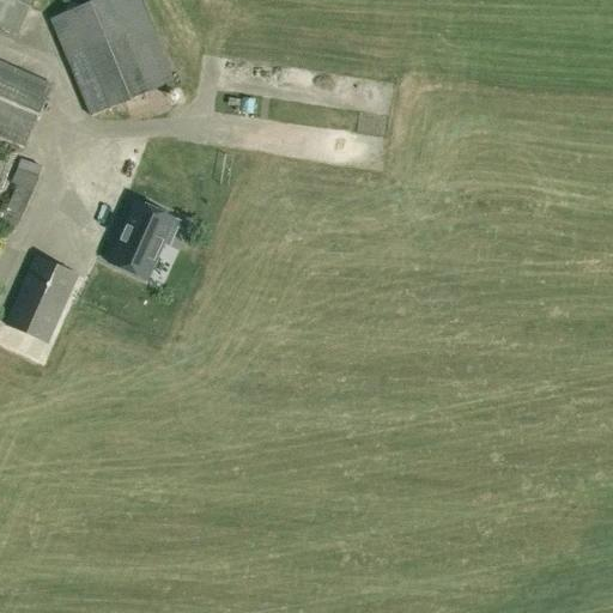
[(34,0),(0,0),(0,26),(18,35),(34,0)]
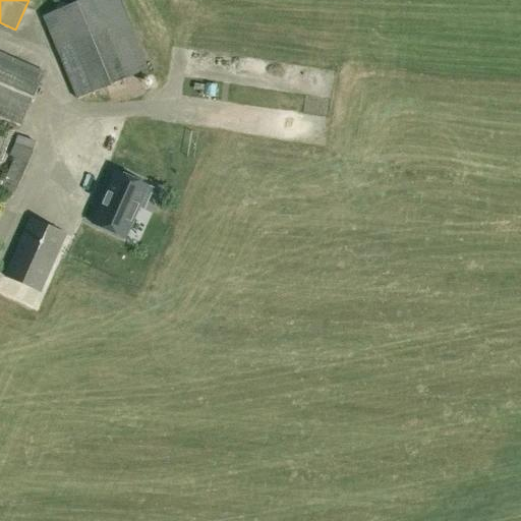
[(150,70),(119,0),(82,0),(43,15),(76,100),(150,70)]
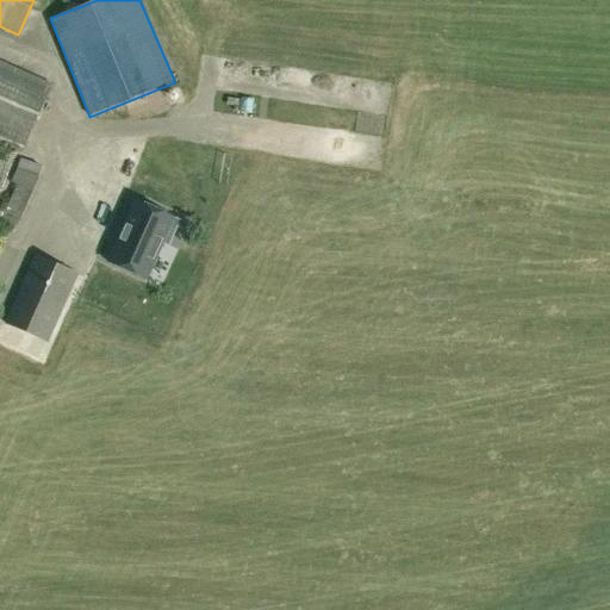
[(347,53),(359,53),(360,30),(348,30),(347,53)]
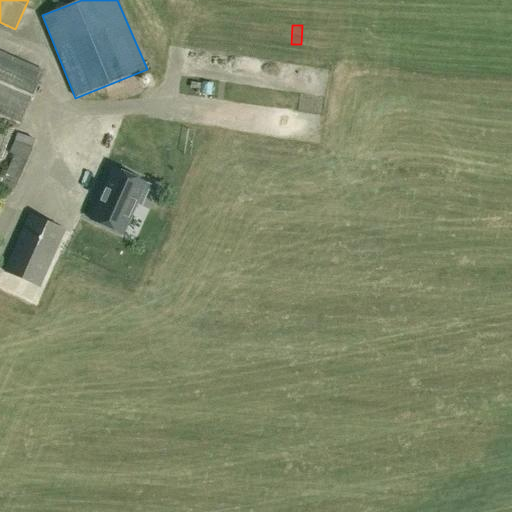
[(0,52),(0,112),(20,122),(43,71),(0,52)]
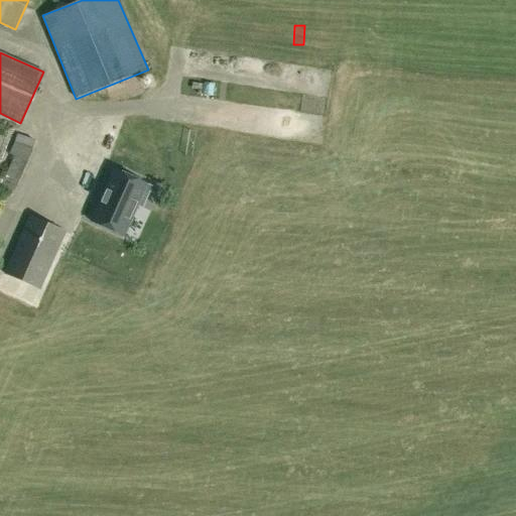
[(1,186),(13,191),(27,161),(35,140),(17,134),(10,154),(14,156),(1,186)]
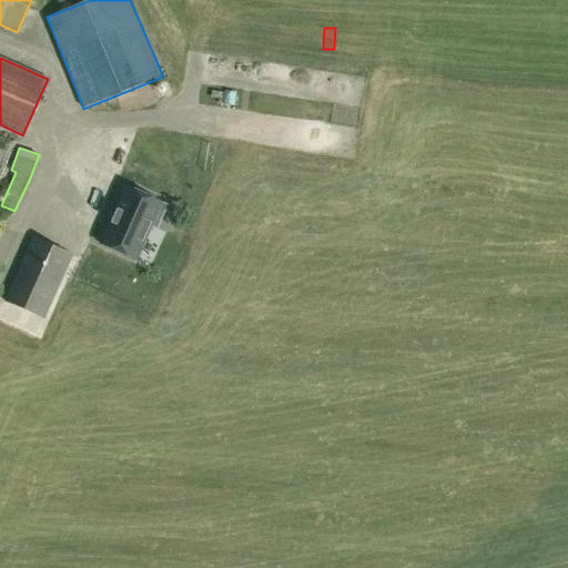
[(128,188),(102,244),(137,260),(151,225),(158,229),(168,205),(128,188)]
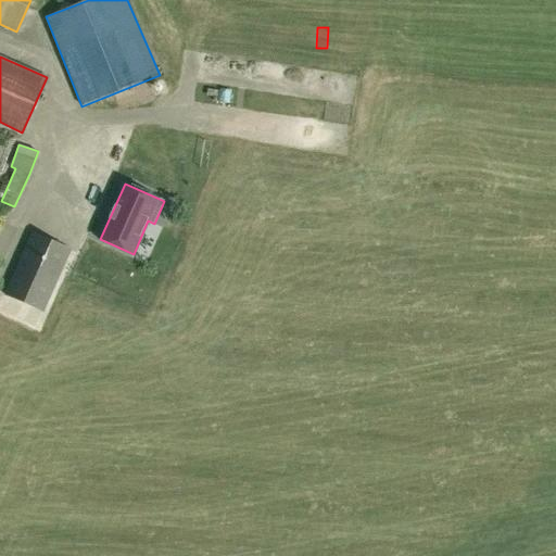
[(71,250),(34,232),(5,295),(43,312),(71,250)]
